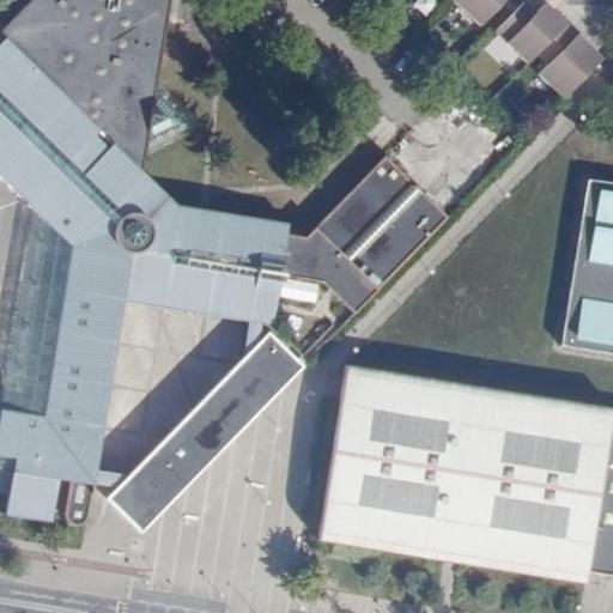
[(268,326),(302,358),(332,326),(337,331),(447,218),(384,157),(310,234),(285,229),(285,224),(213,212),(200,211),(177,206),(143,174),(146,156),(205,125),(158,78),(167,31),(170,0),(31,0),(0,32),(0,493),(6,496),(4,515),(49,522),(53,503),(64,504),(62,513),(64,520),(67,525),(72,527),(78,526),(86,517),(121,302),(268,326)]
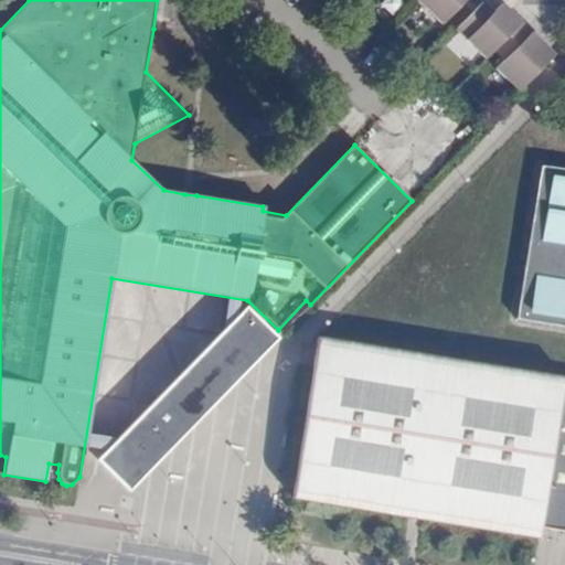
[(416,0),(443,24),(458,9),(466,0),(416,0)]
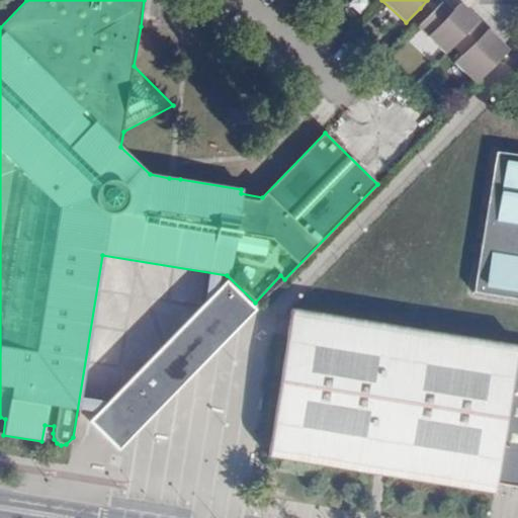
[(453,47),(479,20),(461,3),(453,11),(443,2),(428,17),(419,26),(446,54),(453,47)]
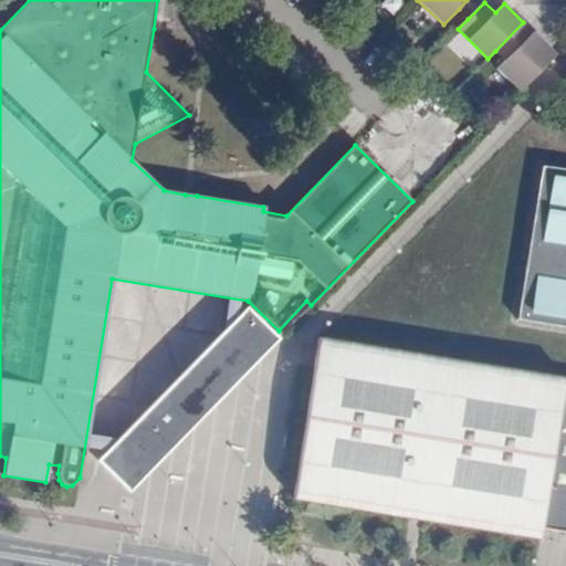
[(556,55),(523,22),(495,51),(505,61),(498,69),(521,92),(556,55)]
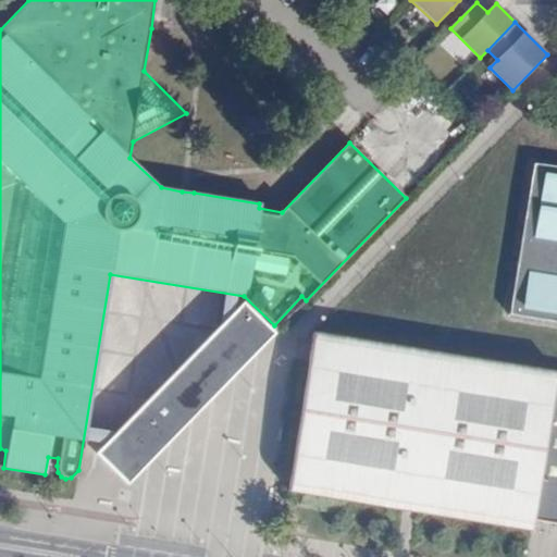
[(556,166),(533,163),(509,314),(556,322),(556,166)]
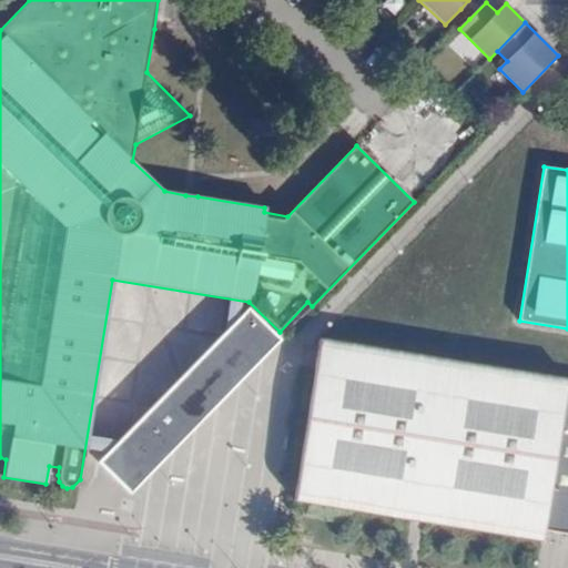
[(98,463),(129,494),(277,342),(279,340),(247,310),(98,463)]
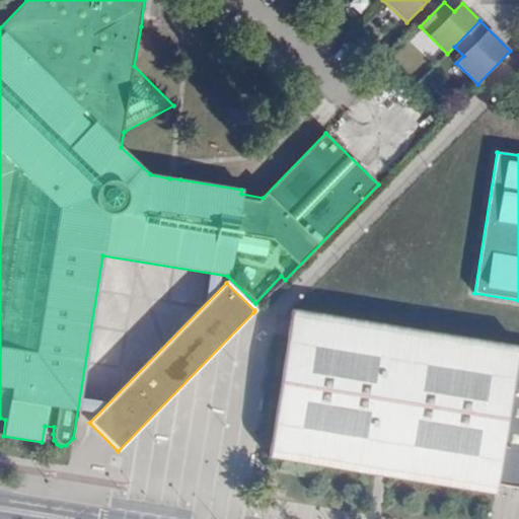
[(518,346),(292,309),(268,457),(307,463),(307,462),(455,487),(455,488),(494,494),(495,485),(518,489),(518,346)]
